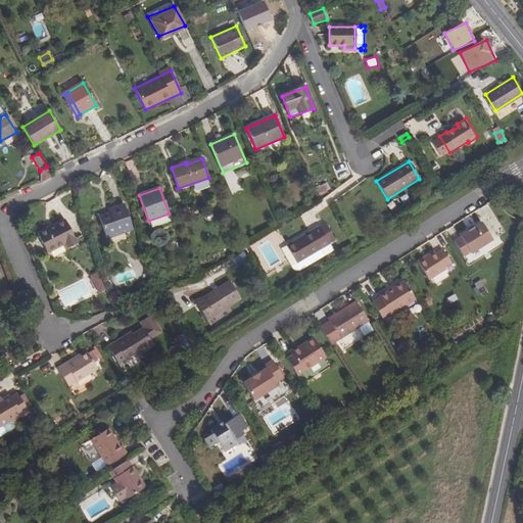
[(124,205),(109,210),(110,214),(99,218),(106,238),(133,229),(124,205)]
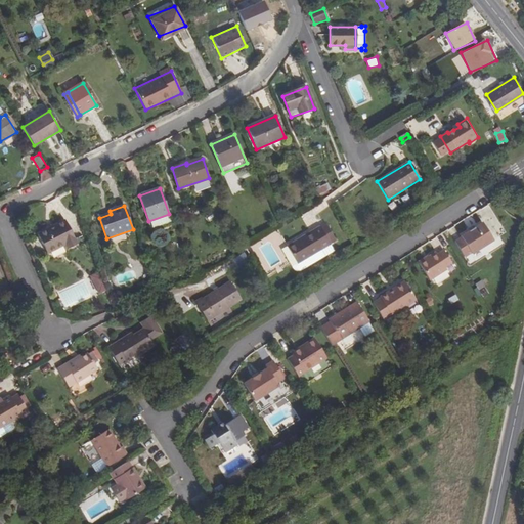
[(148,221),(151,229),(172,222),(169,214),(148,221)]
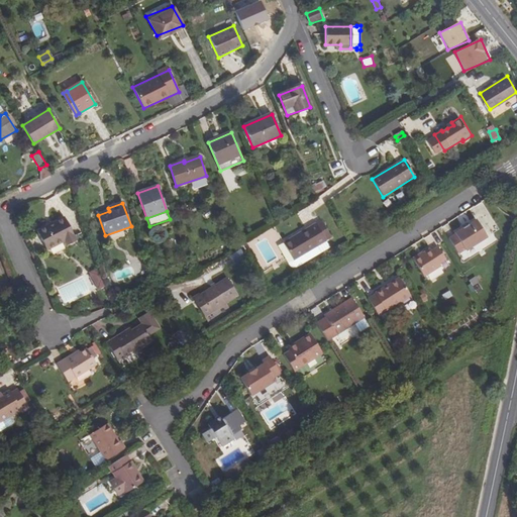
[(75,239),(65,218),(37,231),(47,251),(66,241),(67,243),(75,239)]
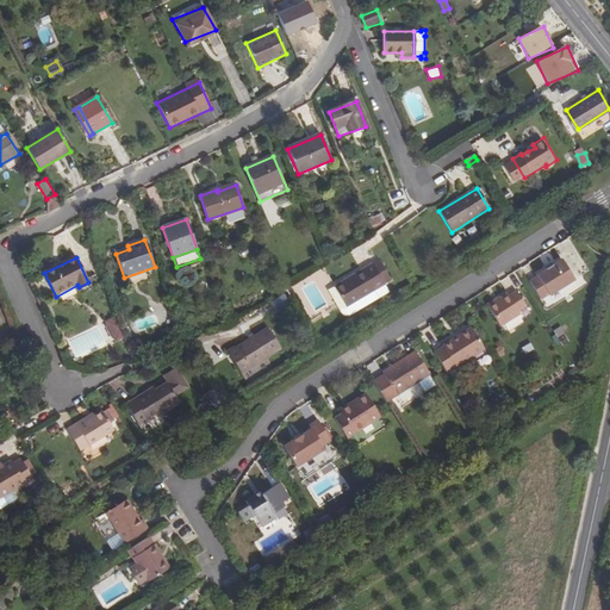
[(539,274),(531,279),(542,297),(549,293),(551,294),(576,278),(562,257),(537,273),(539,274)]
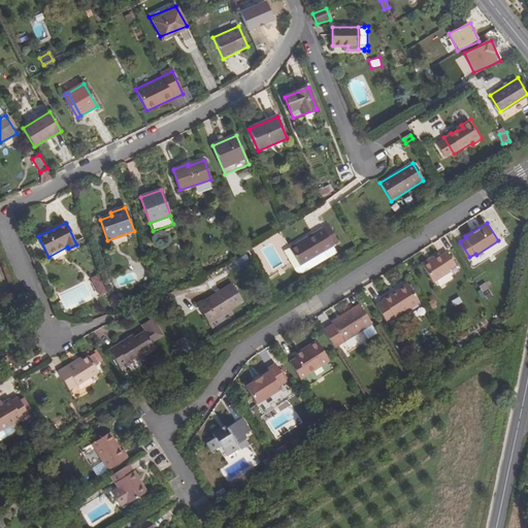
[(330,246),(336,243),(326,226),(287,249),(298,267),(330,246)]
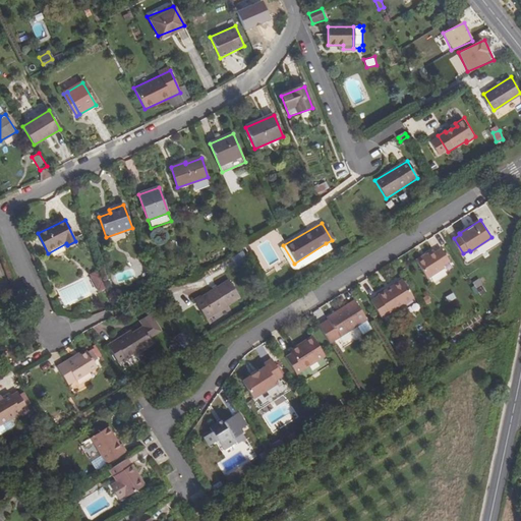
[(297,270),(330,250),(326,243),(294,264),(288,267),(288,268),(297,270)]
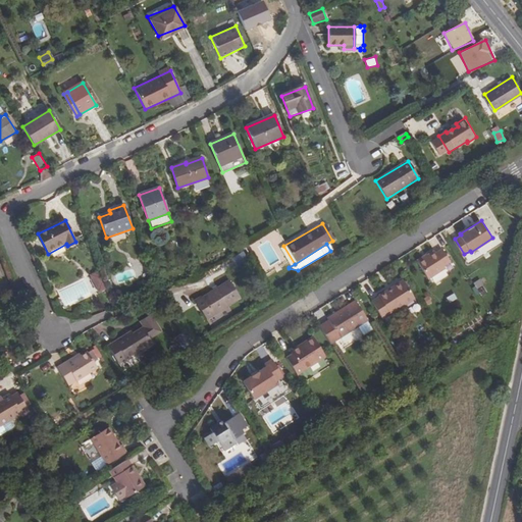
[(435,250),(418,261),(429,278),(447,267),(445,265),(451,261),(444,248),(436,252),(435,250)]
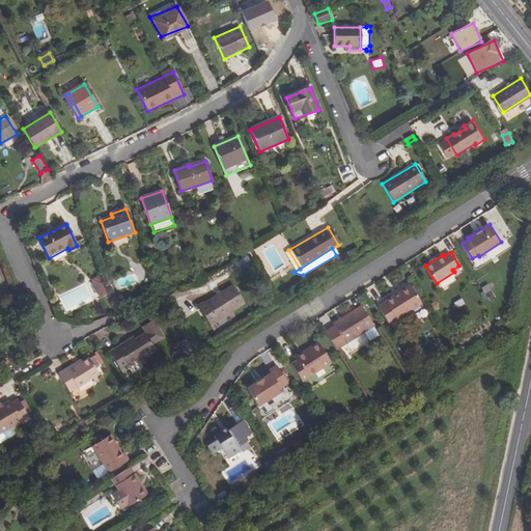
[(224,271),(214,274),(216,281),(226,277),(224,271)]
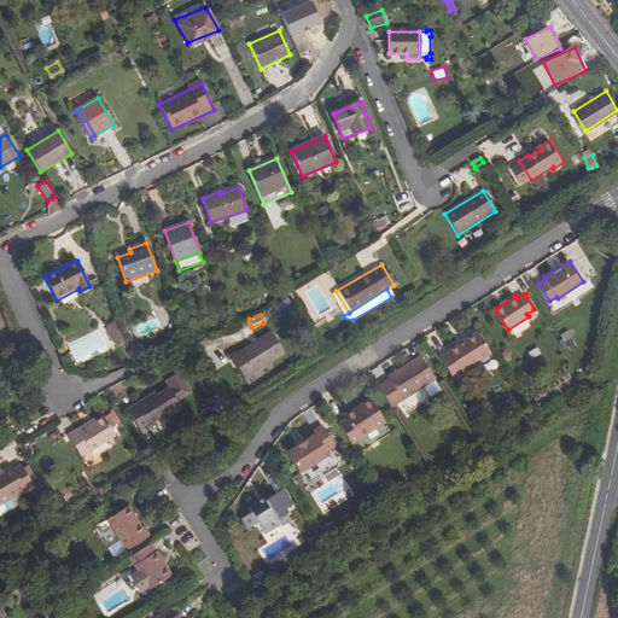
[(566,322),(573,337),(579,333),(572,319),(566,322)]
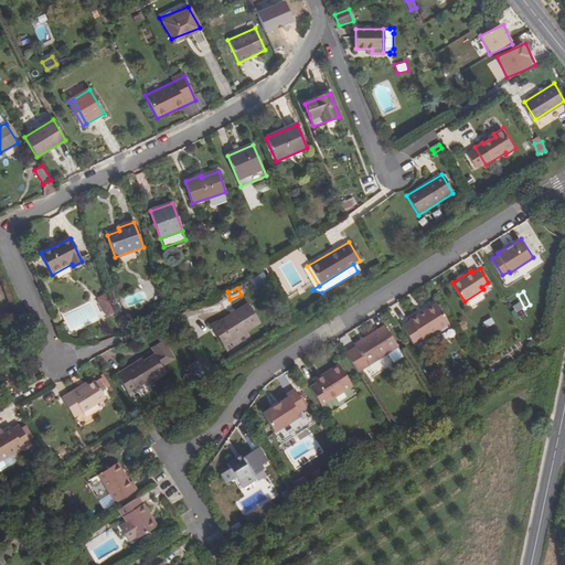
[(109,299),(108,295),(98,297),(100,302),(103,302),(105,311),(104,311),(106,317),(114,313),(112,309),(113,309),(110,304),(109,299)]
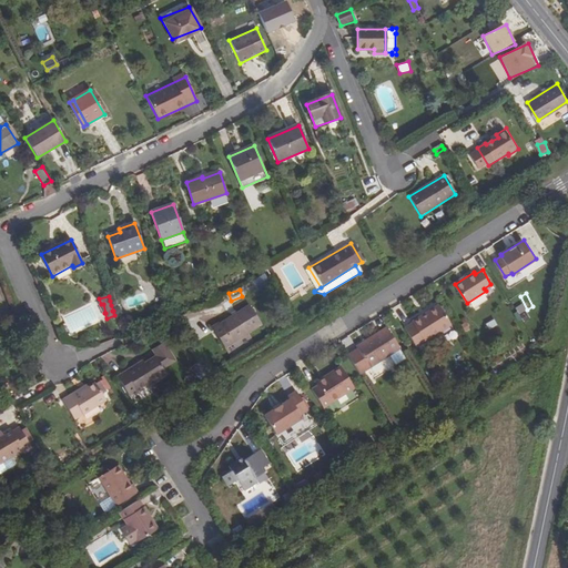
[(262,323),(250,303),(221,323),(233,342),(262,323)]
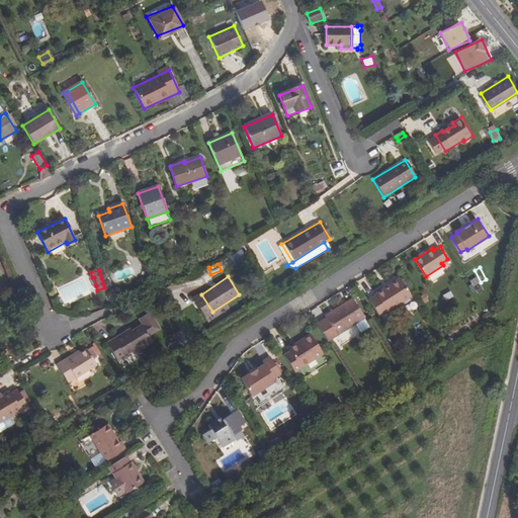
[(376,293),(369,297),(380,315),(412,294),(401,276),(387,284),(389,286),(384,288),(383,287),(376,291),(376,293)]
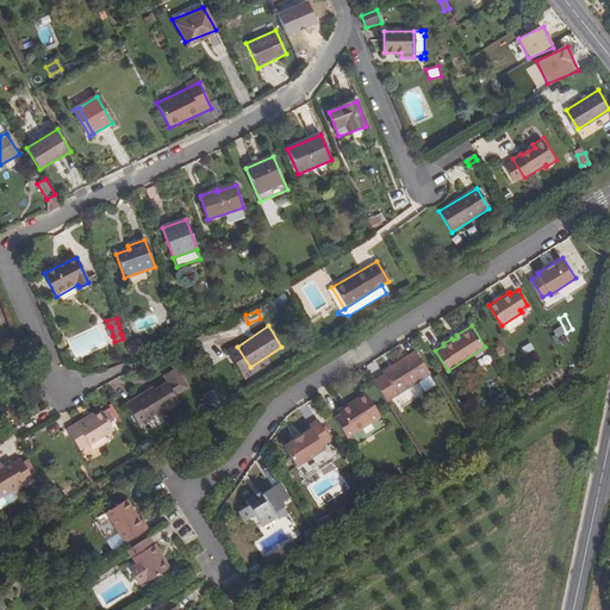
[(74,350),(72,342),(64,344),(68,353),(74,350)]
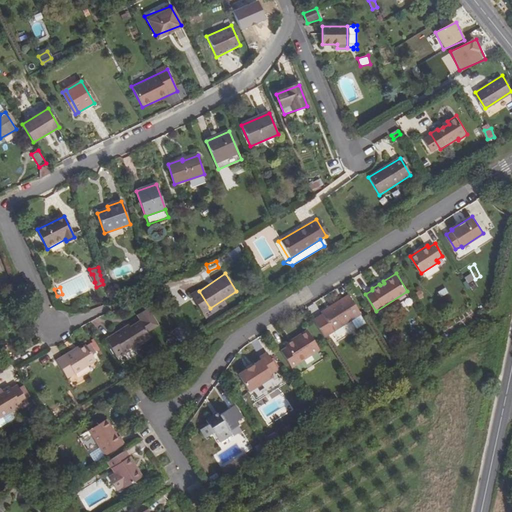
[(361,313),(349,294),(322,311),(323,313),(314,319),(325,336),(361,313)]
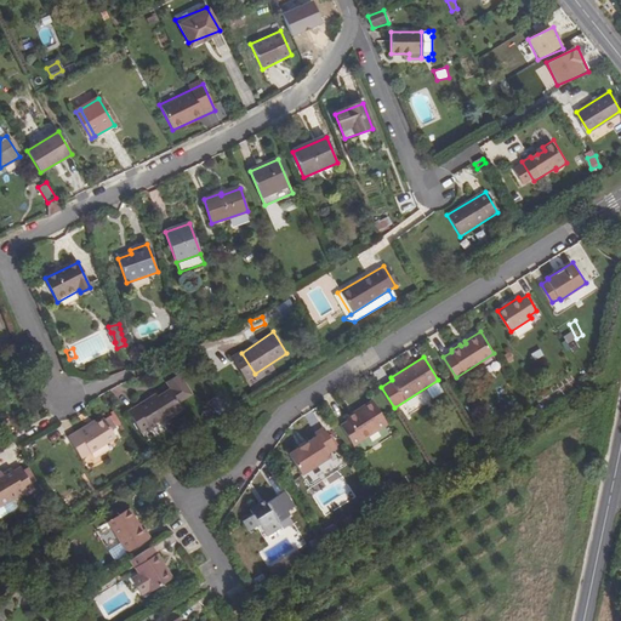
[(167,419),(182,410),(177,403),(191,394),(178,374),(166,381),(171,389),(170,391),(169,389),(155,398),(152,400),(151,398),(127,411),(141,432),(166,416),(167,419)]
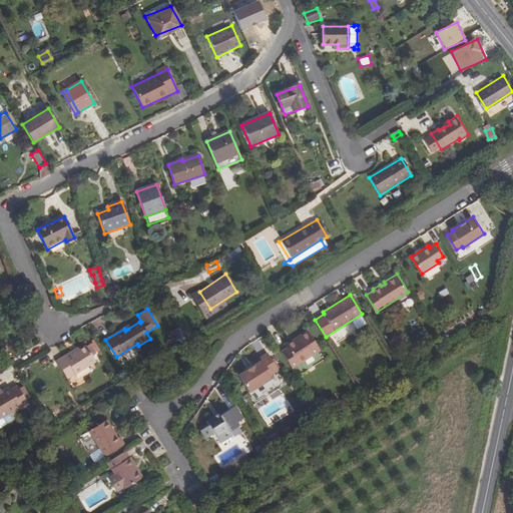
[(293,368),(321,350),(309,330),(295,339),(298,342),(288,348),(282,351),(293,368)]
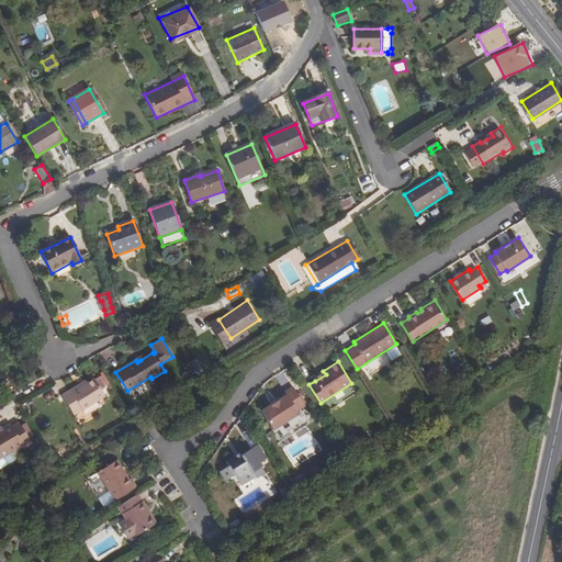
[(315,381),(326,374),(323,371),(314,378),(315,381)]
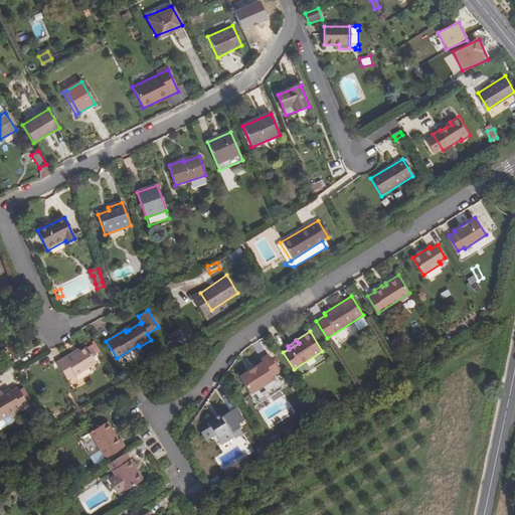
[(67,378),(94,362),(84,348),(79,351),(65,359),(64,357),(56,361),(67,378)]
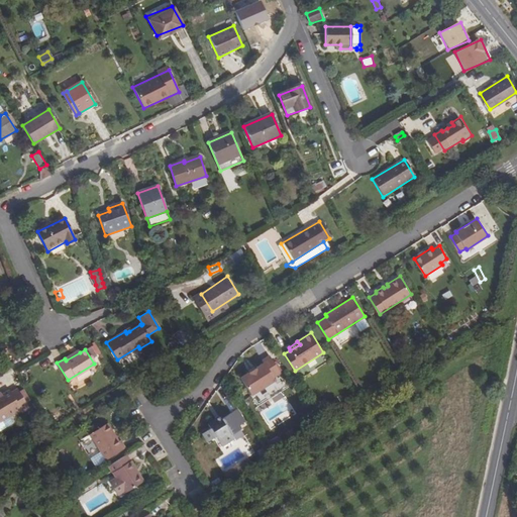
[(66,360),(80,352),(79,349),(65,358),(66,360)]
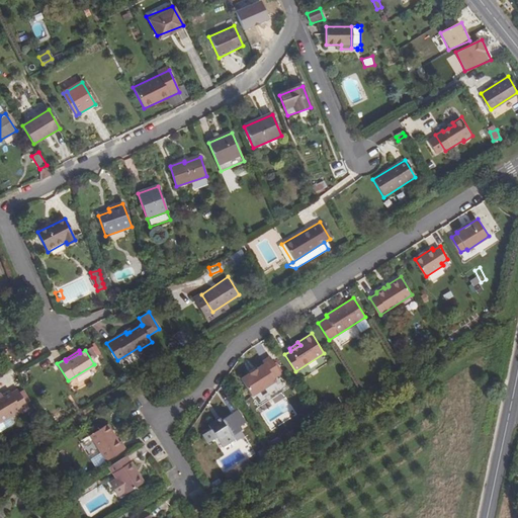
[(265,363),(242,378),(252,396),(277,380),(275,377),(281,373),(271,356),(264,360),(265,363)]
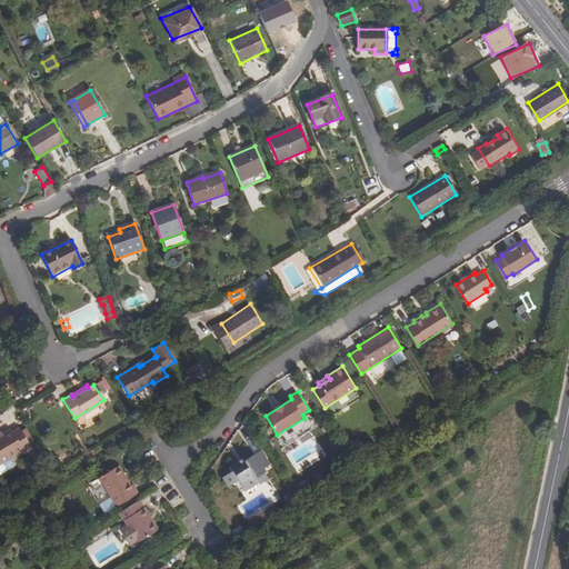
[(27,452),(35,448),(21,428),(13,432),(12,429),(2,435),(0,436),(0,460),(2,465),(26,450),(27,452)]
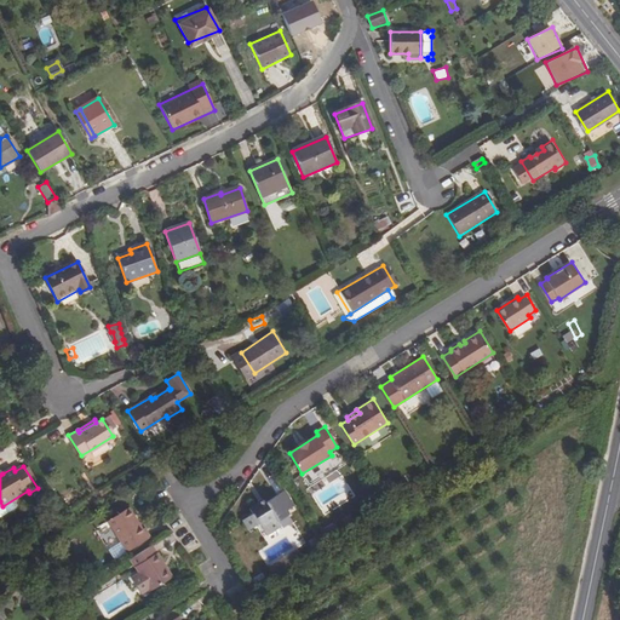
[(297,505),(286,489),(279,494),(290,510),(297,505)]
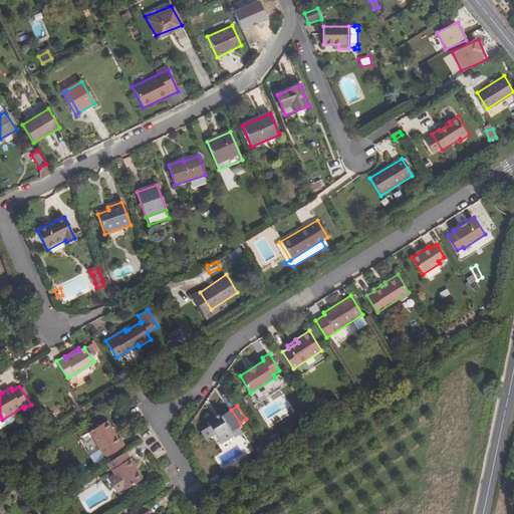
[(232,432),(241,426),(240,423),(231,410),(223,415),(221,414),(209,421),(211,425),(203,431),(208,439),(216,434),(222,443),(231,437),(232,432)]
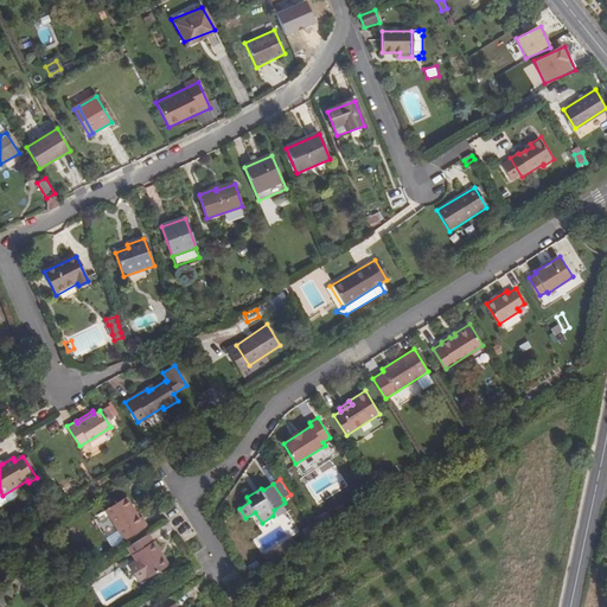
[(126,497),(107,509),(126,540),(148,525),(142,516),(140,517),(126,497)]
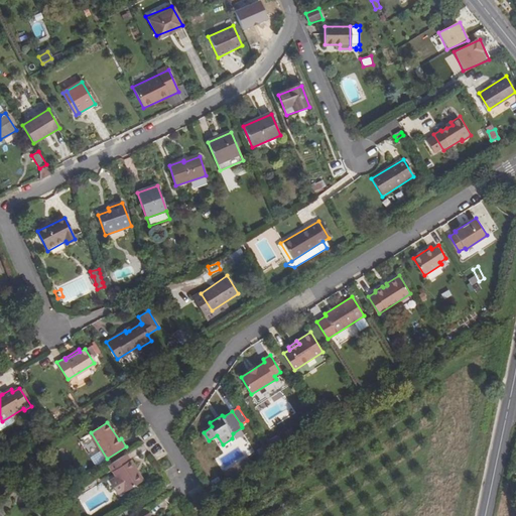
[(145,480),(132,460),(131,461),(126,454),(109,465),(127,492),(145,480)]
